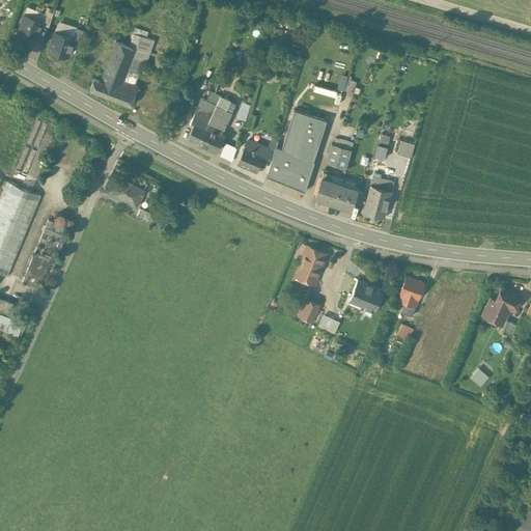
[(54,9),(47,7),(43,21),(42,25),(49,27),(54,9)]
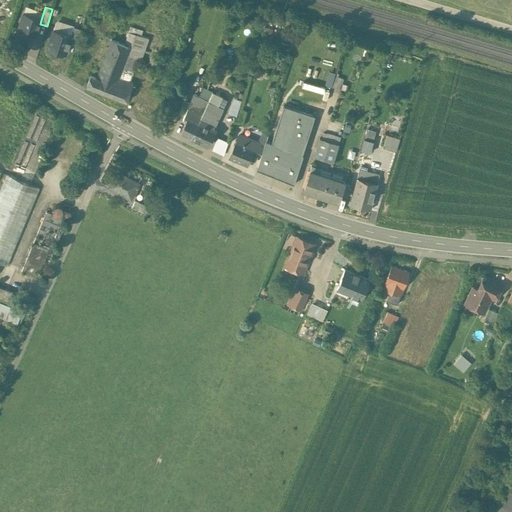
[(41,20),(23,14),(18,30),(36,36),(40,24),(41,20)]
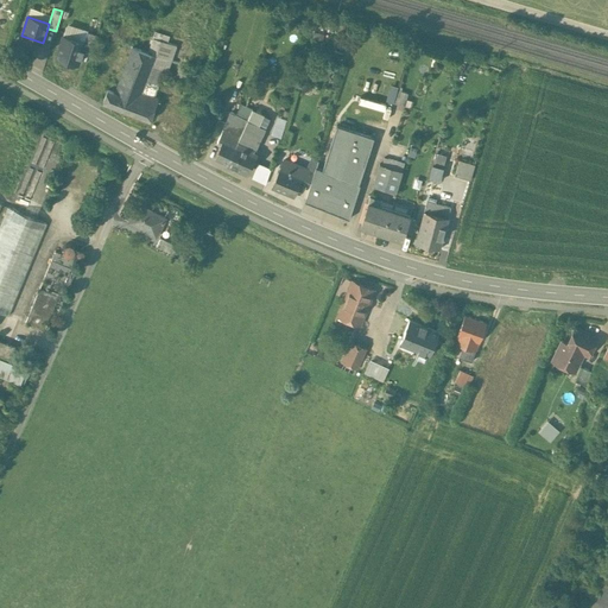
[(97,35),(88,32),(84,43),(82,50),(83,50),(92,52),(97,35)]
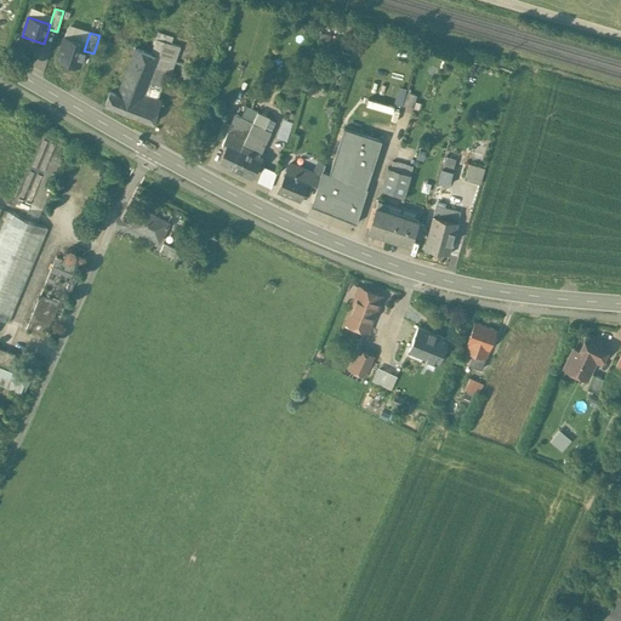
[(86,44),(64,38),(58,58),(80,66),(81,60),(83,60),(85,51),(84,51),(86,44)]
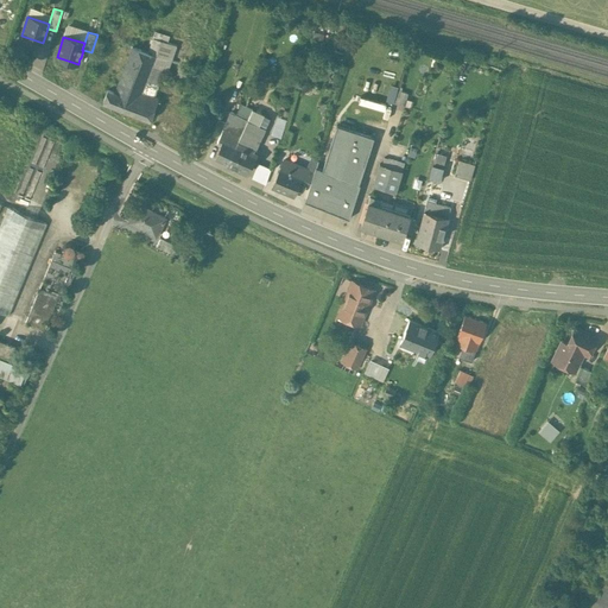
[(149,52),(132,46),(130,55),(145,61),(147,54),(157,57),(143,93),(154,96),(168,61),(168,59),(171,61),(170,61),(171,62),(172,61),(177,45),(153,38),(149,52)]
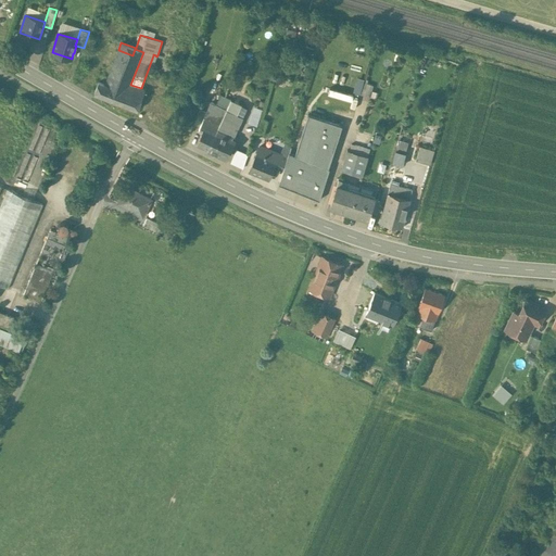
[(133,55),(118,50),(104,85),(99,81),(95,92),(137,110),(144,90),(141,88),(130,85),(143,52),(135,49),(133,55)]
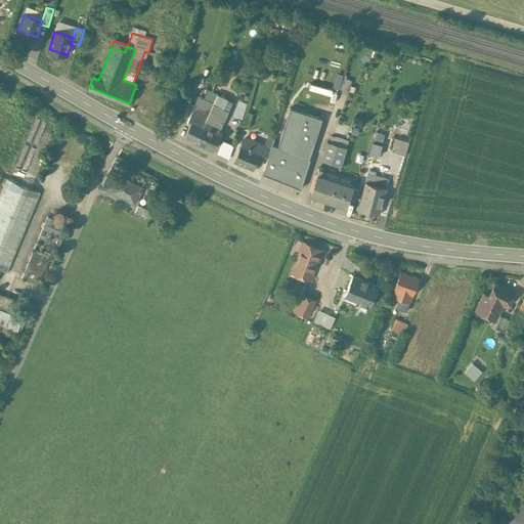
[(332,86),(339,89),(342,78),(343,75),(337,73),(332,86)]
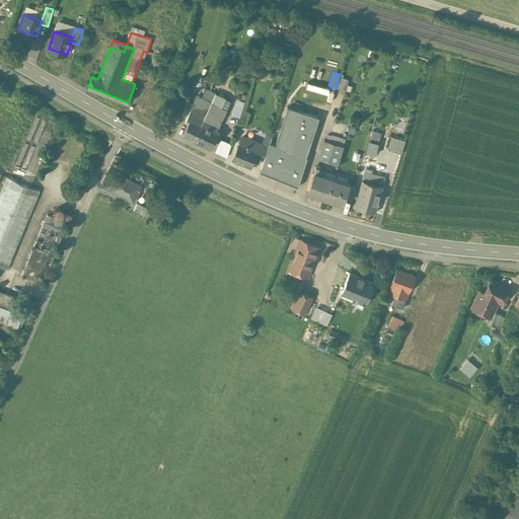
[(348,80),(339,77),(336,88),(345,90),(348,80)]
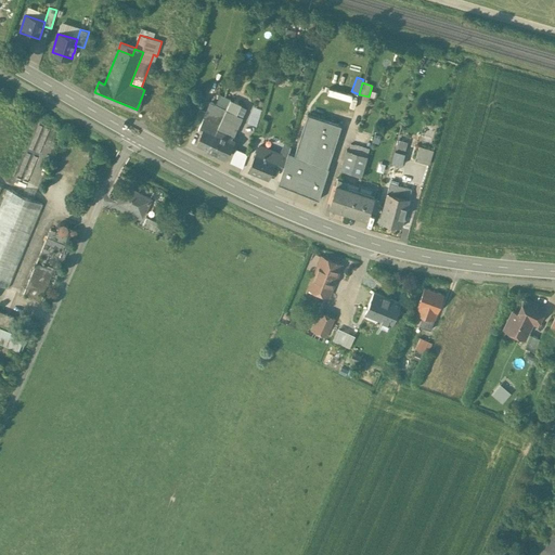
[(186,90),(183,98),(193,101),(196,94),(186,90)]
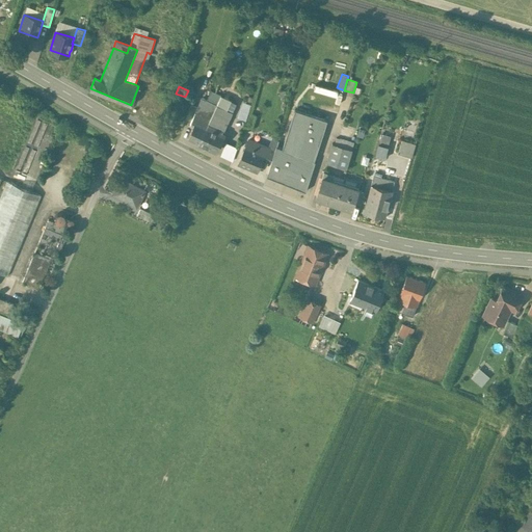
[(203,97),(196,110),(211,117),(217,105),(227,109),(230,102),(232,100),(212,90),(208,99),(203,97)]
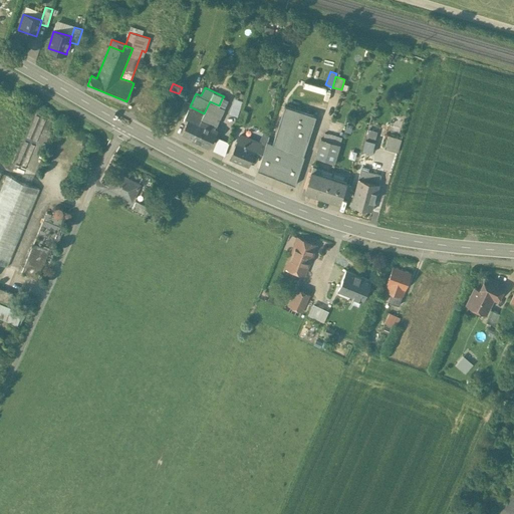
[(219,105),(210,101),(204,113),(192,138),(209,146),(216,131),(214,130),(228,100),(222,98),(219,105)]
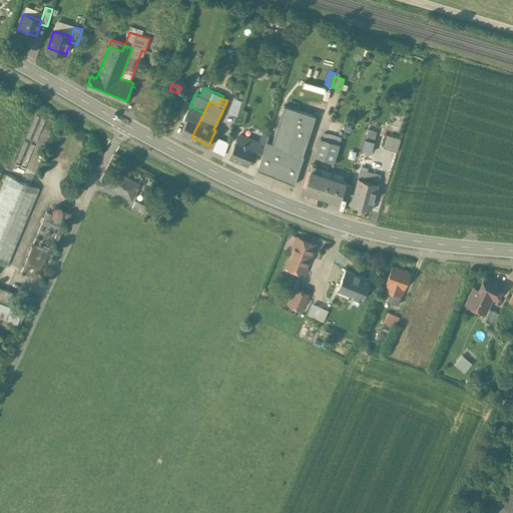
[(285,105),(273,143),(267,140),(263,151),(258,169),(295,184),(304,156),(303,155),(316,116),(285,105)]
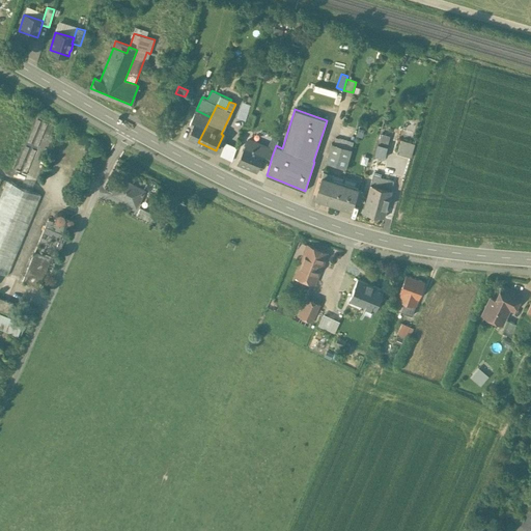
[(196,110),(190,124),(193,126),(187,137),(198,142),(211,117),(196,110)]
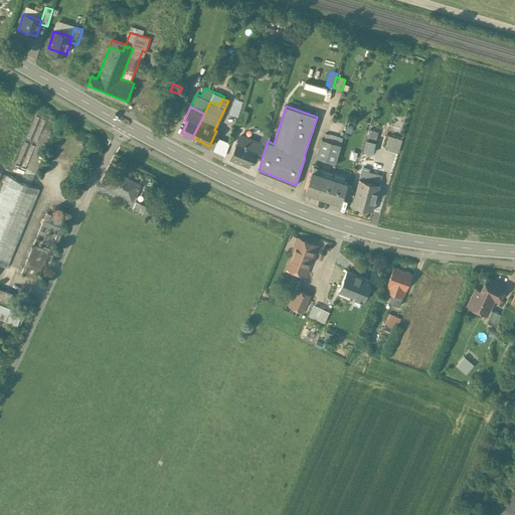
[(371,133),(368,132),(366,139),(366,140),(374,142),(376,134),(371,133)]
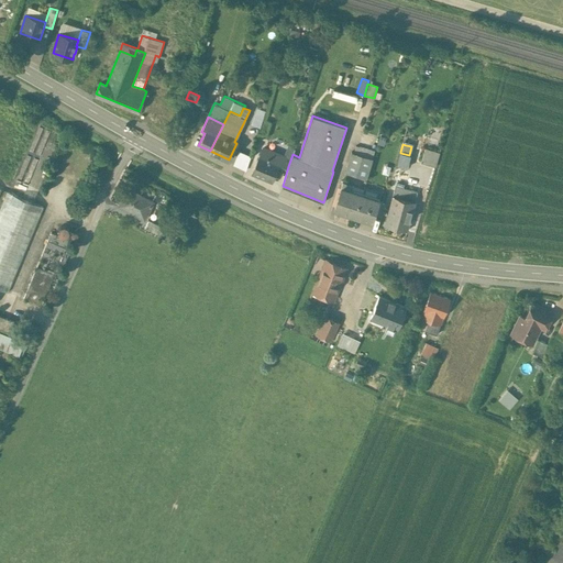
[(375,152),(356,146),(354,153),(373,158),(375,152)]
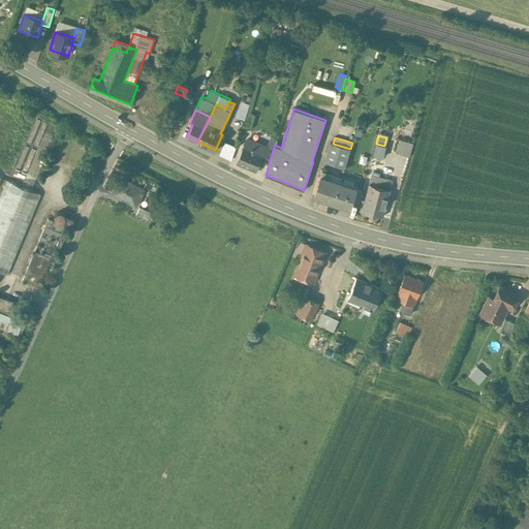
[(268,147),(248,138),(245,146),(244,146),(238,162),(255,169),(261,154),(265,155),(269,148),(268,147)]
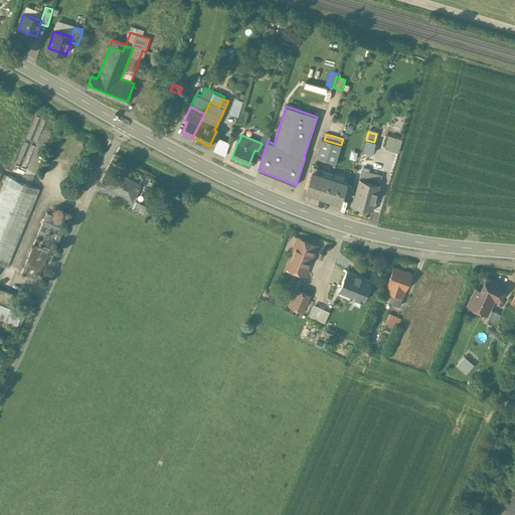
[(265,135),(261,143),(262,144),(258,151),(264,152),(268,141),(269,137),(270,137),(265,135)]
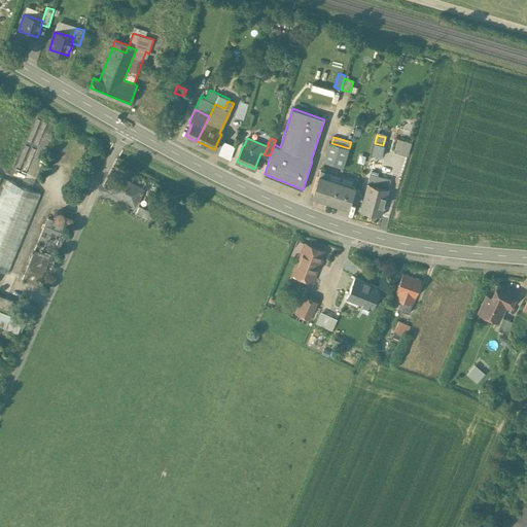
[(410,143),(396,139),(393,151),(407,155),(410,143)]
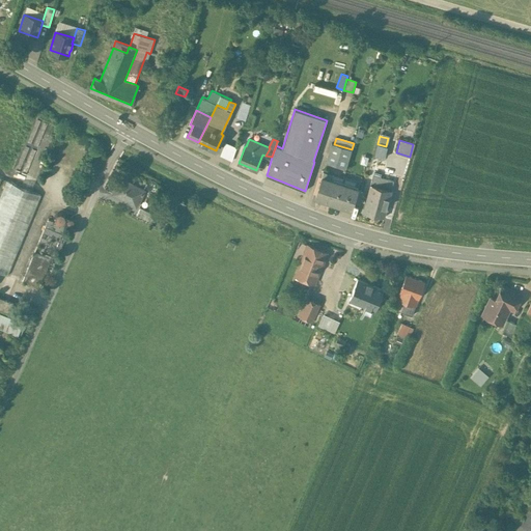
[(225,142),(221,155),(232,160),(236,147),(225,142)]
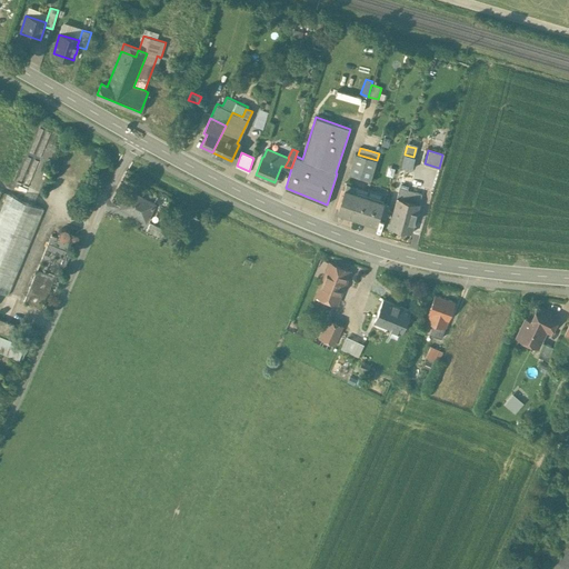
[(355,153),(348,173),(370,180),(377,160),(358,155),(355,153)]
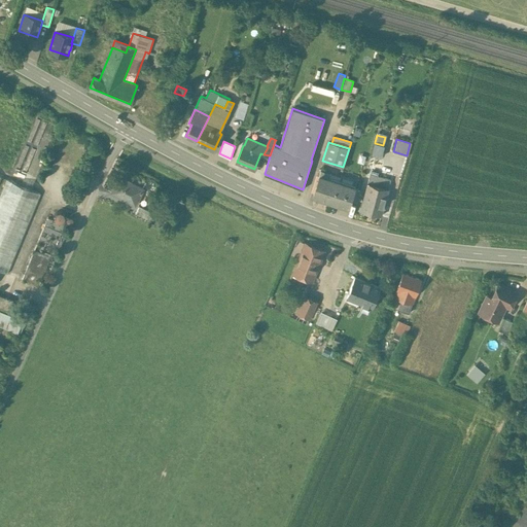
[(330,174),(320,171),(319,176),(328,179),(330,174)]
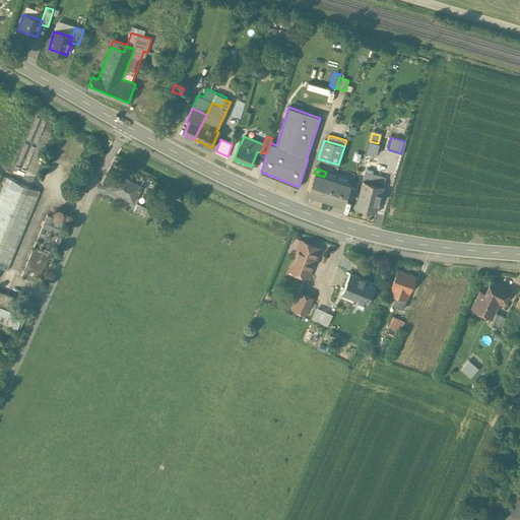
[(365,173),(363,181),(384,187),(386,178),(373,174),(365,173)]
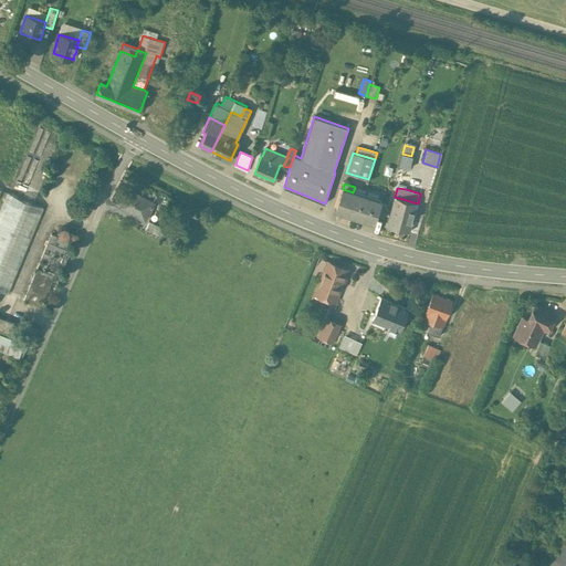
[(353,192),(343,189),(336,209),(357,216),(364,196),(353,192)]
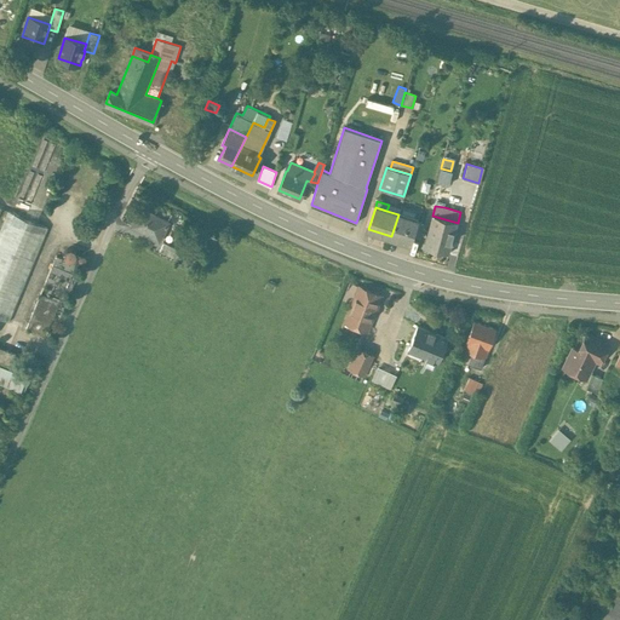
[(155,216),(141,208),(131,227),(137,230),(136,230),(148,237),(148,236),(159,241),(168,223),(164,220),(162,223),(154,218),(155,216)]
